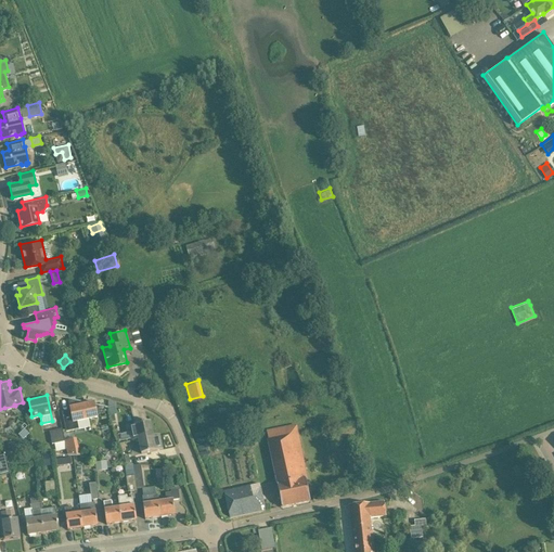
[(94,409),(97,402),(85,400),(85,402),(78,403),(77,399),(67,397),(71,410),(62,412),(62,410),(61,410),(65,429),(78,426),(77,419),(97,414),(94,409)]
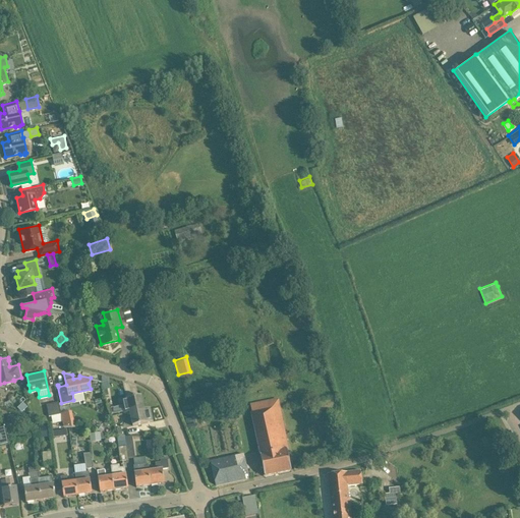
[(107,379),(101,380),(103,388),(106,387),(109,387),(107,379)]
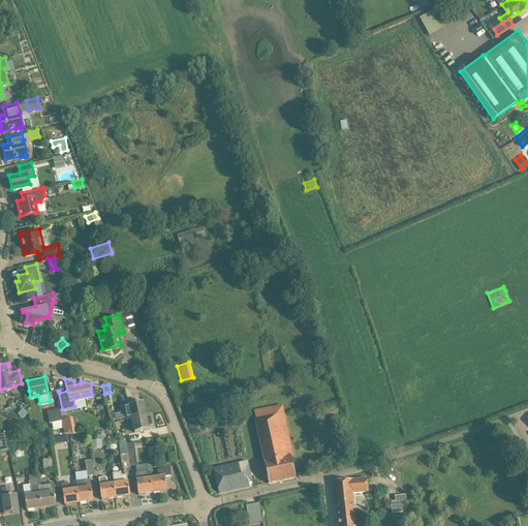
[(143,400),(122,404),(125,418),(145,413),(143,400)]
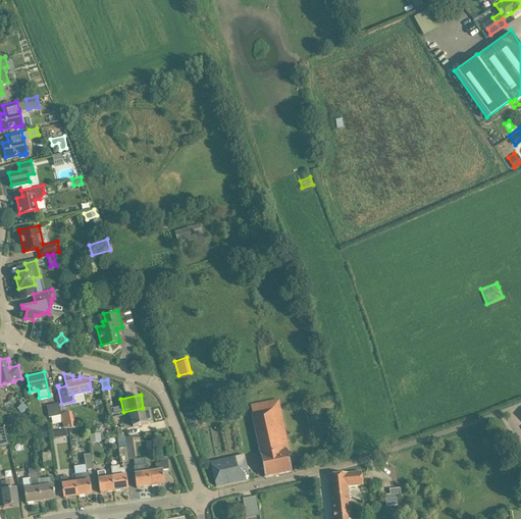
[(251,411),(264,474),(291,469),(287,449),(288,449),(277,398),(250,403),(252,411),(251,411)]
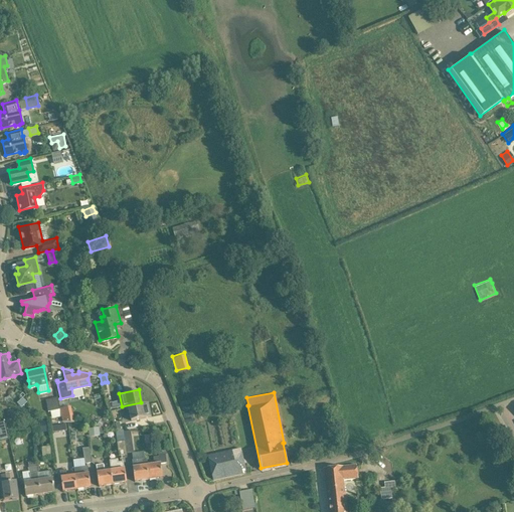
[(45,398),(47,409),(59,407),(56,395),(45,398)]
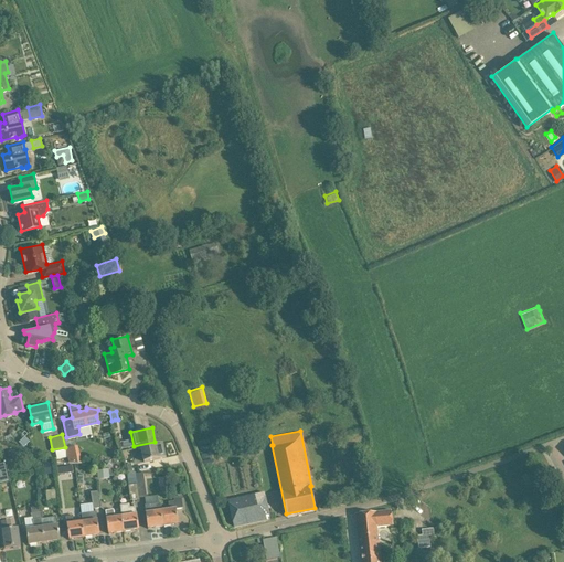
[(161,439),(140,445),(144,459),(165,455),(161,439)]
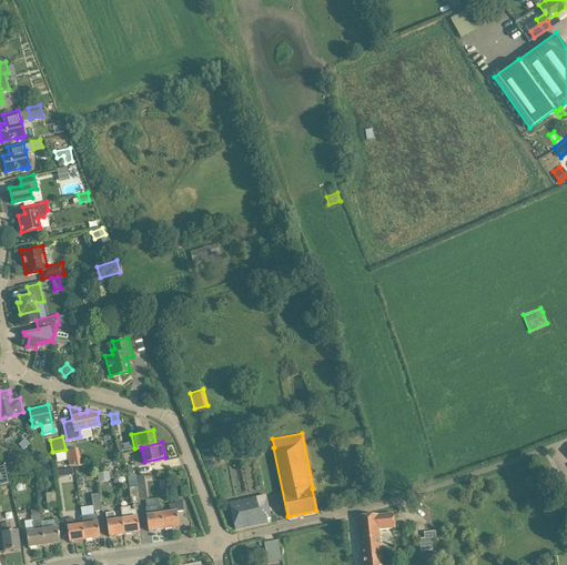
[(242,454),(257,451),(255,443),(240,445),(242,454)]
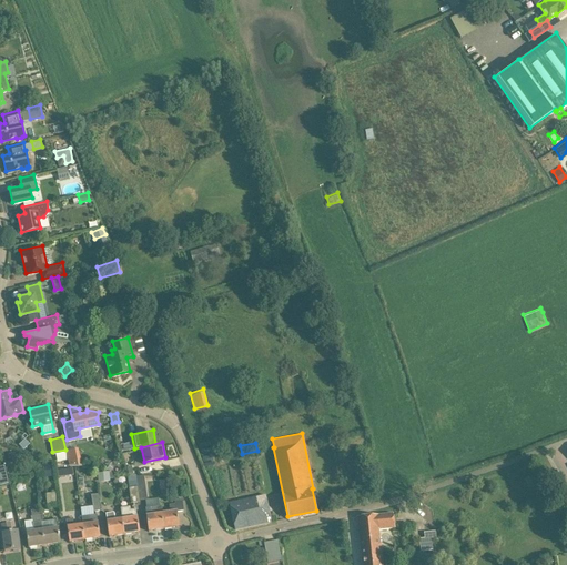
[(68,463),(81,464),(78,446),(66,450),(68,463)]
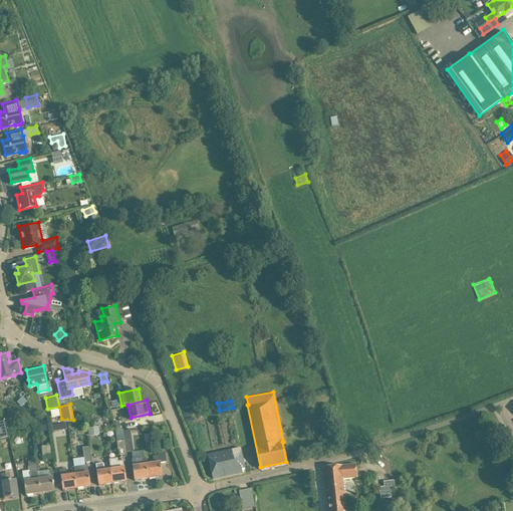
[(42,428),(48,427),(46,416),(36,417),(37,425),(42,428)]
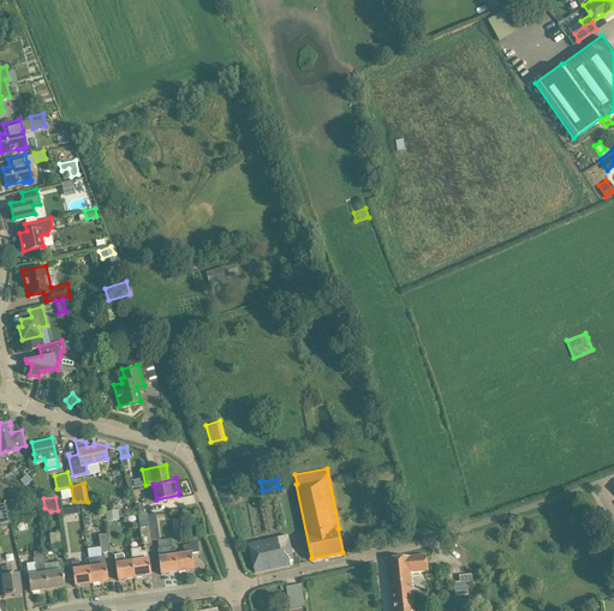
[(106,509),(106,519),(119,517),(118,508),(106,509)]
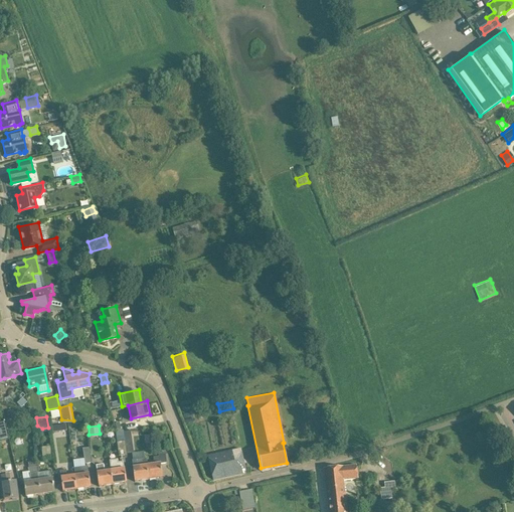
[(123,429),(115,428),(117,441),(124,440),(123,429)]
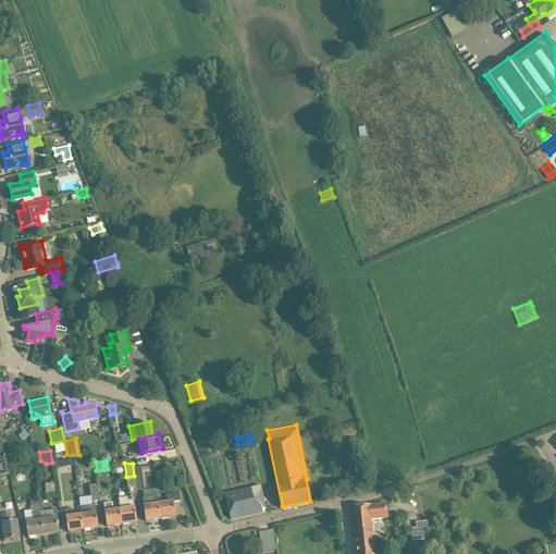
[(140,464),(133,464),(136,489),(144,489),(140,464)]
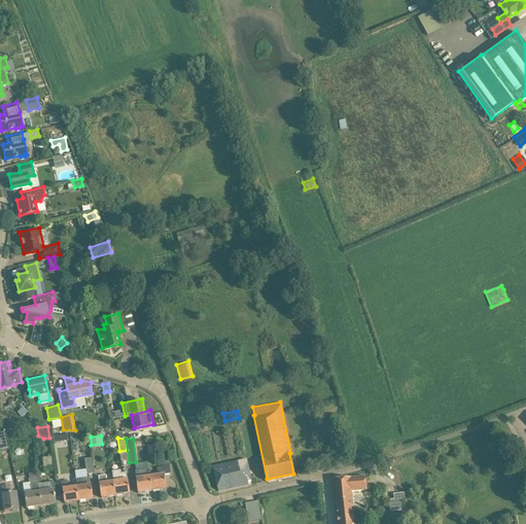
[(156,443),(147,444),(148,453),(158,452),(156,443)]
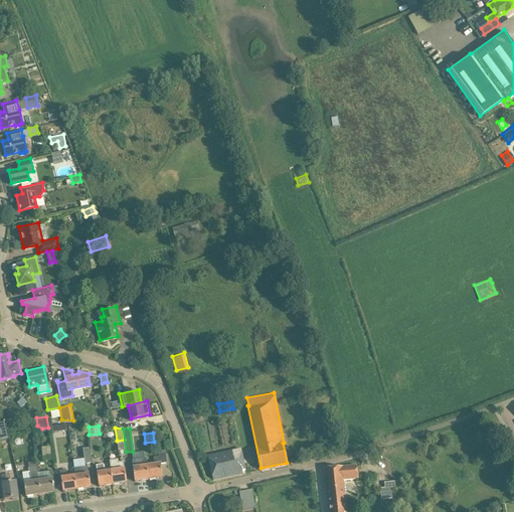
[(126,452),(124,440),(117,441),(118,453),(126,452)]
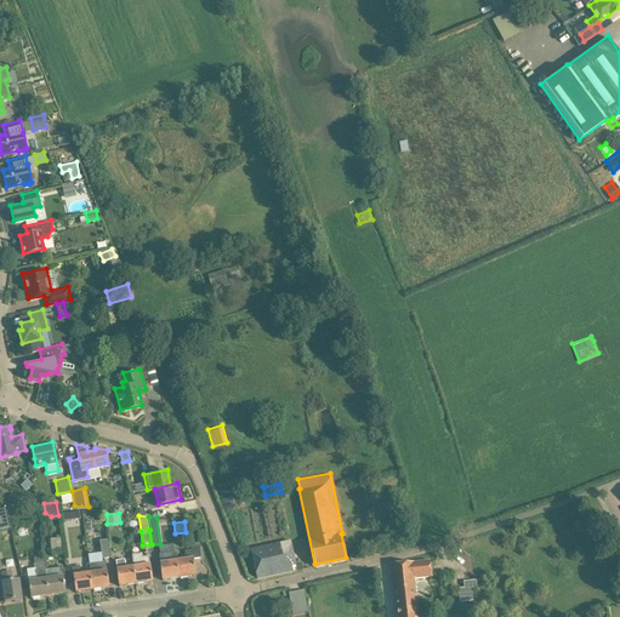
[(100,538),(102,556),(109,555),(107,537),(100,538)]
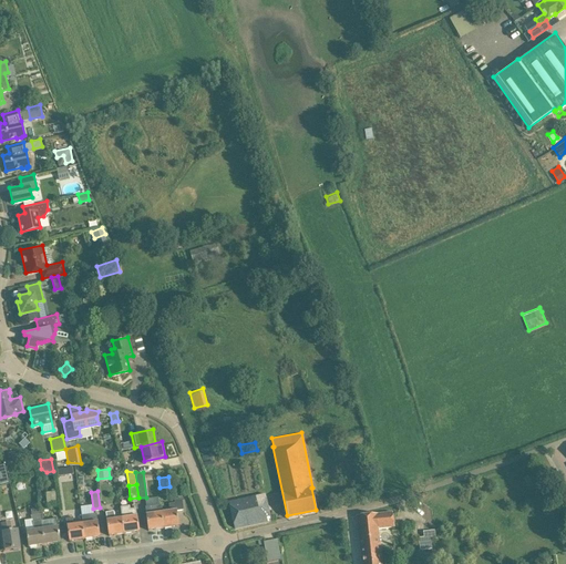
[(228,500),(234,527),(270,520),(267,509),(264,492),(228,500)]
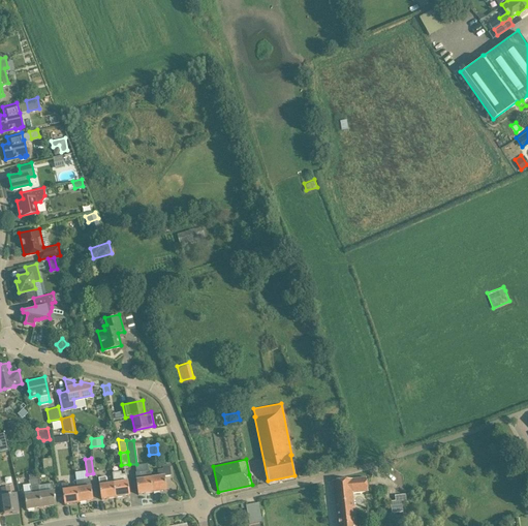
[(150,476),(152,490),(166,488),(164,474),(171,473),(168,462),(162,463),(162,467),(157,467),(158,475),(150,476)]
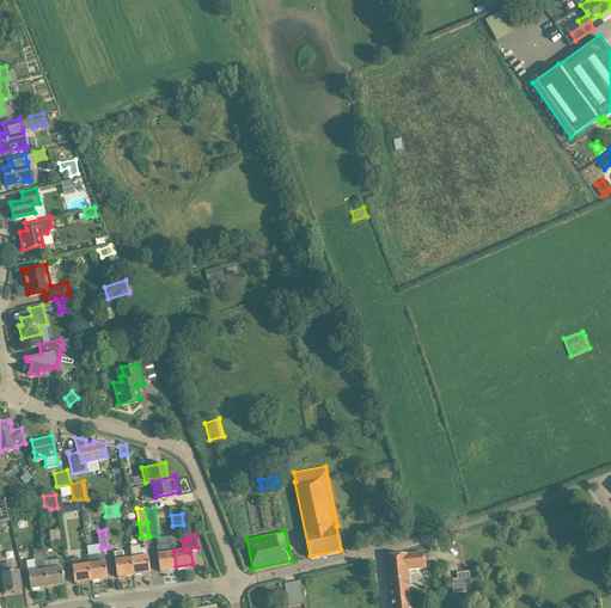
[(129,545),(130,557),(133,572),(150,571),(147,554),(146,546),(140,546),(139,542),(129,545)]
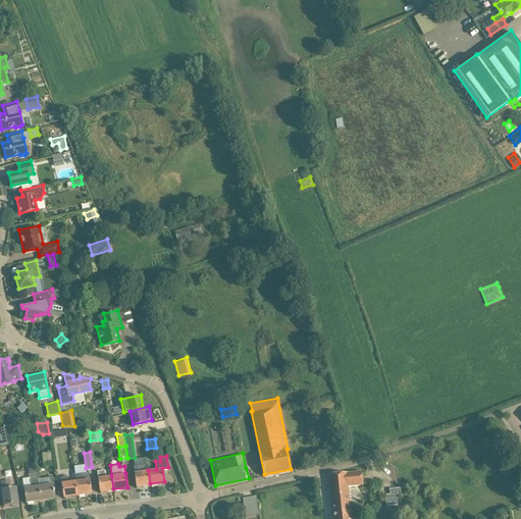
[(148,470),(147,463),(133,465),(134,472),(136,485),(150,483),(148,470)]
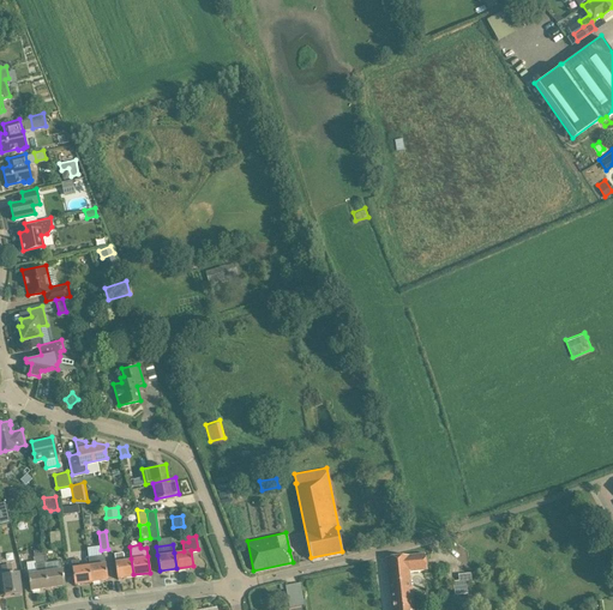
[(133,574),(131,559),(124,560),(122,551),(114,553),(115,561),(114,561),(116,577),(133,574)]
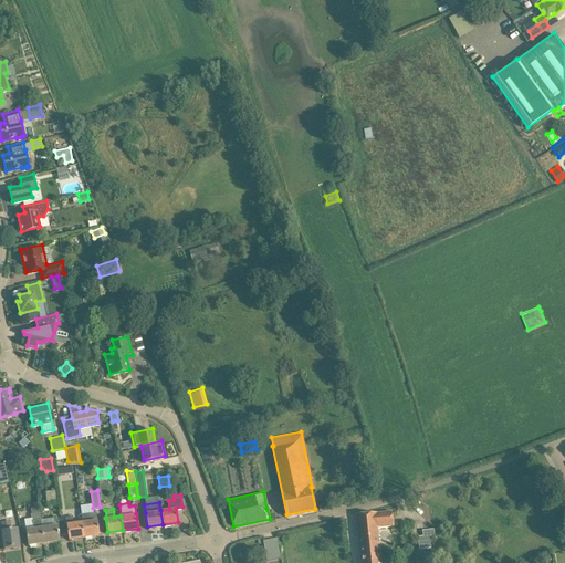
[(393,523),(390,509),(355,513),(359,562),(380,562),(376,525),(393,523)]
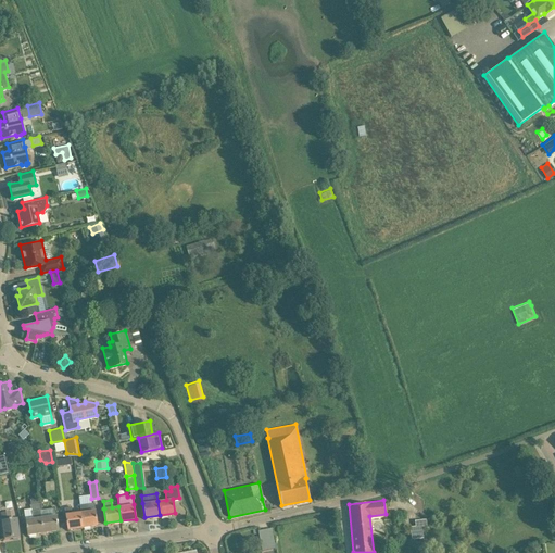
[(79,504),(80,512),(83,526),(97,525),(95,510),(93,502),(79,504)]
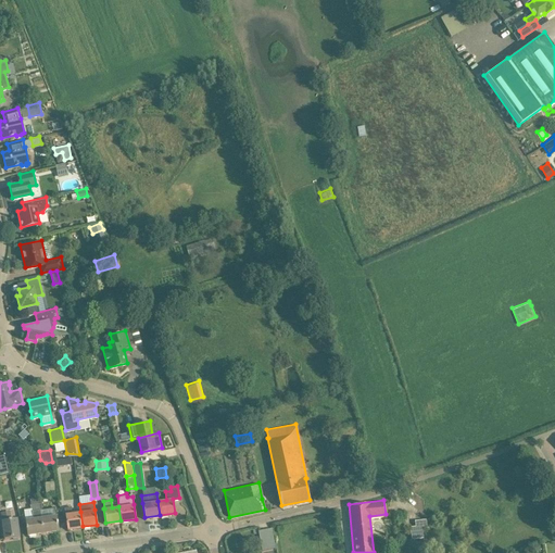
[(83,526),(80,512),(72,513),(71,505),(64,506),(65,514),(67,528),(83,526)]
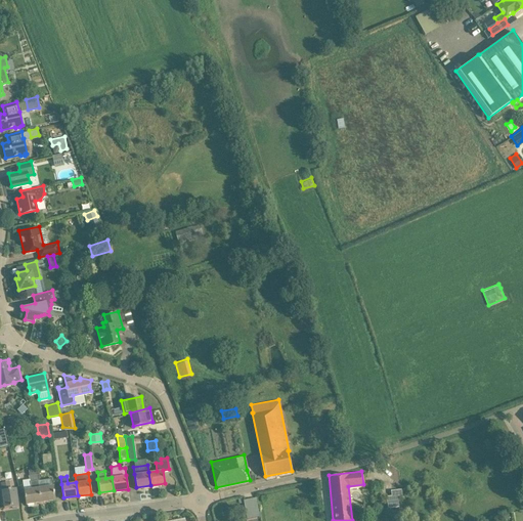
[(1,481),(4,506),(18,505),(15,487),(9,488),(8,480),(1,481)]
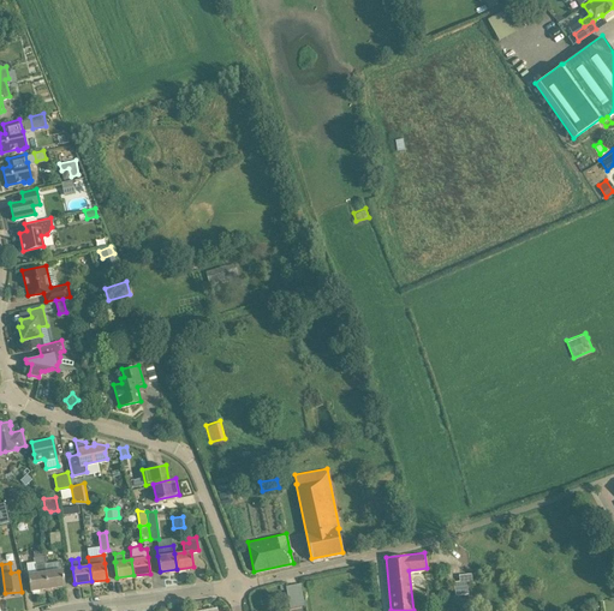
[(46,571),(45,563),(35,564),(36,573),(28,574),(30,589),(48,587),(46,571)]
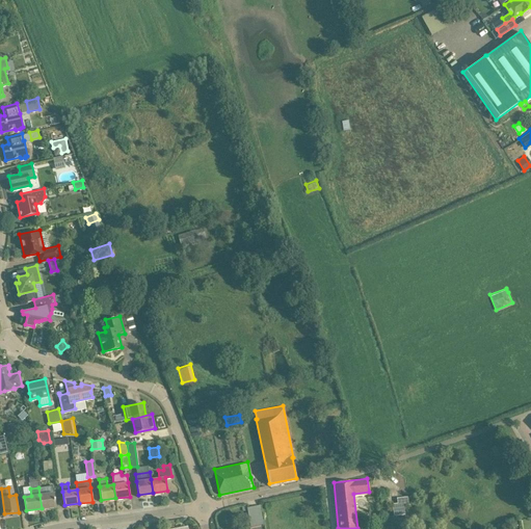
[(54,493),(40,495),(42,508),(56,506),(54,493)]
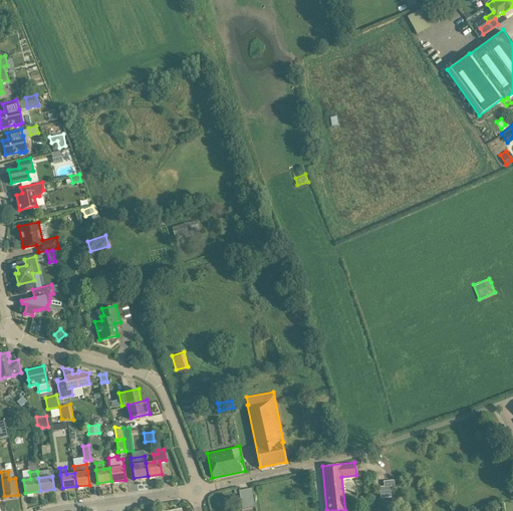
[(394,485),(394,479),(383,480),(383,485),(379,485),(380,497),(390,496),(390,491),(389,487),(389,485),(394,485)]
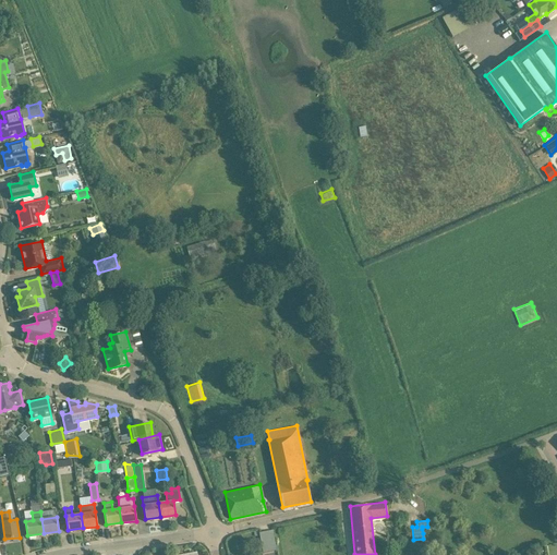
[(273,528),(258,531),(262,551),(276,549),(273,528)]
